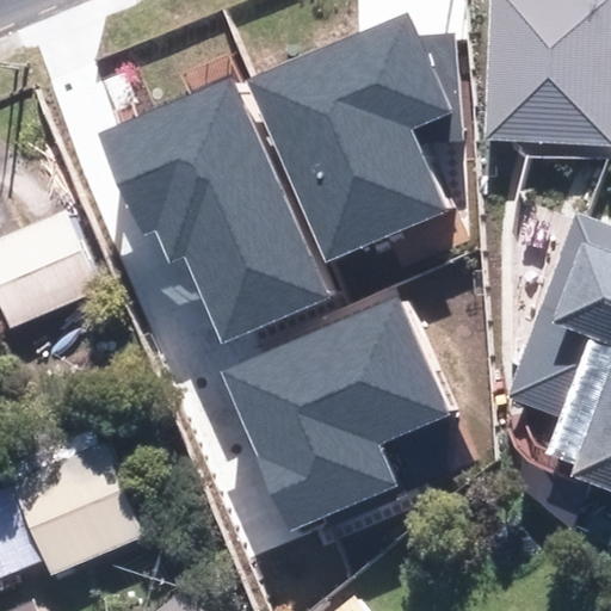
[(610,0),(491,0),(483,139),(610,144),(610,0)]
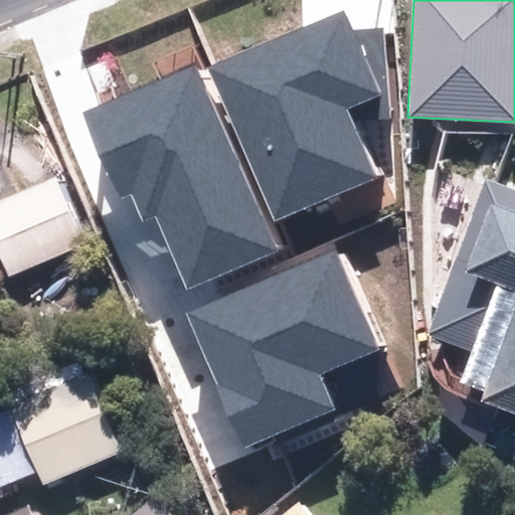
[(340,11),(212,67),(279,216),(376,173),(351,117),(386,115),(383,27),(352,28),(344,10),(340,11)]
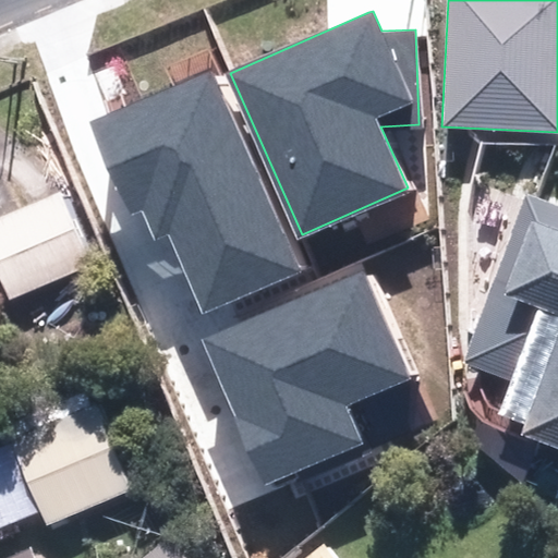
[(202,313),(308,268),(222,73),(89,122),(130,216),(142,210),(153,241),(168,234),(202,313)]
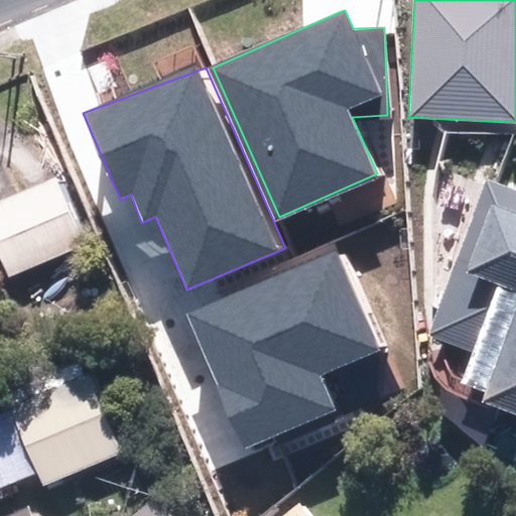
[(98,242),(70,174),(0,202),(0,230),(18,274),(98,242)]
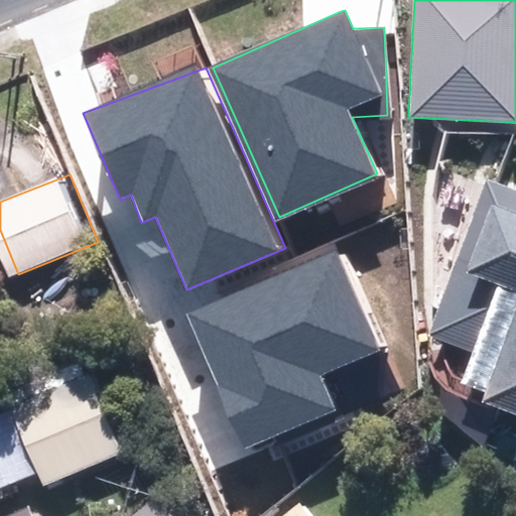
[(515,189),(487,179),(431,334),(473,351),(461,384),(486,391),(481,402),(515,414),(515,189)]
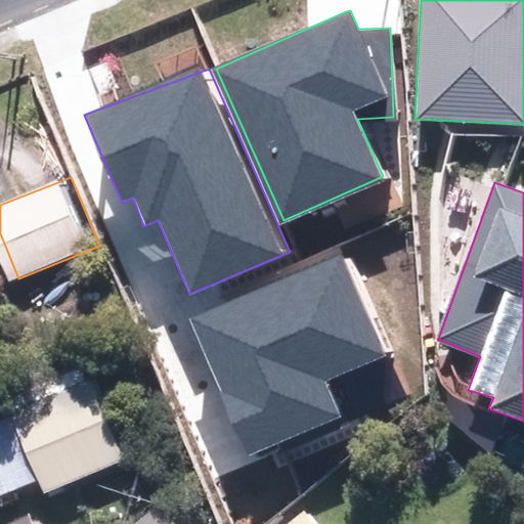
[(191,319),(251,456),(341,418),(325,381),(395,351),(352,252),(191,319)]
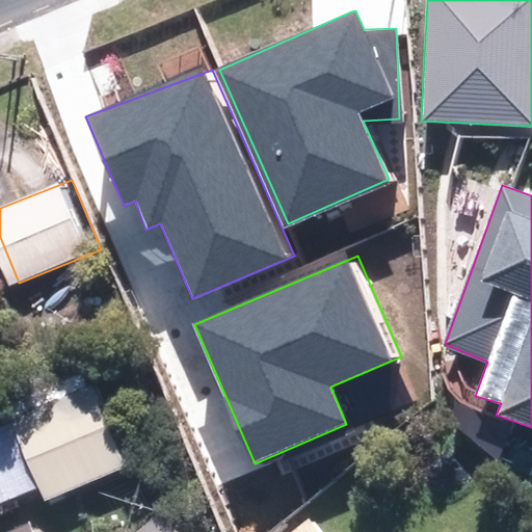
[(138,468),(106,381),(25,410),(27,417),(0,426),(0,501),(51,483),(57,498),(138,468)]
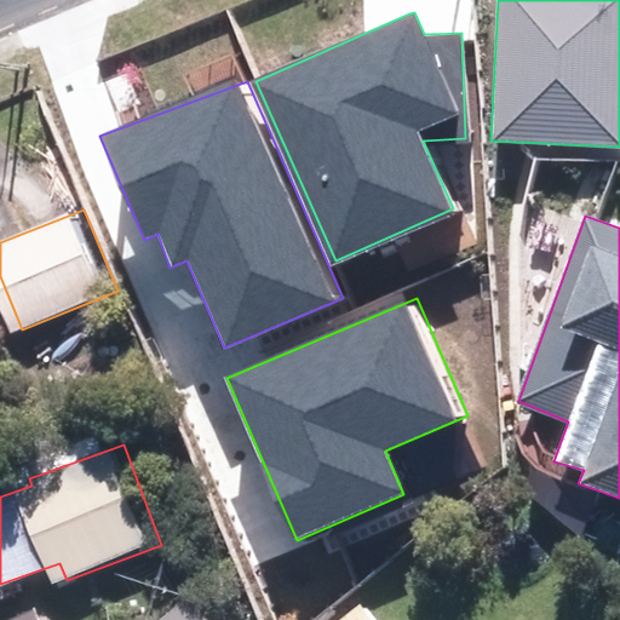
[(229,619),(206,591),(170,619),(229,619)]
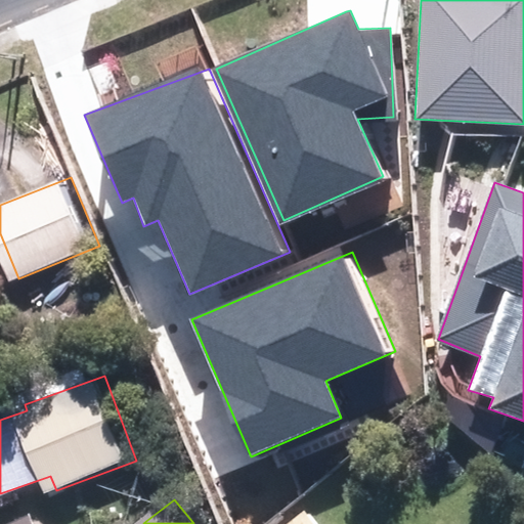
[(51,523),(45,509),(11,523),(51,523)]
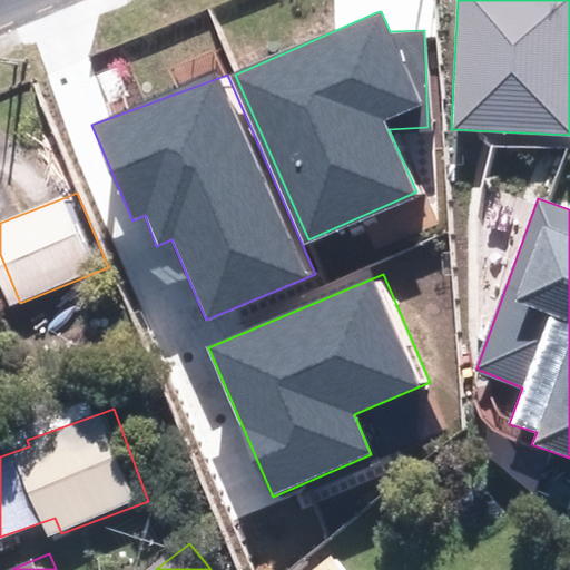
[(362,569),(349,553),(326,569),(362,569)]
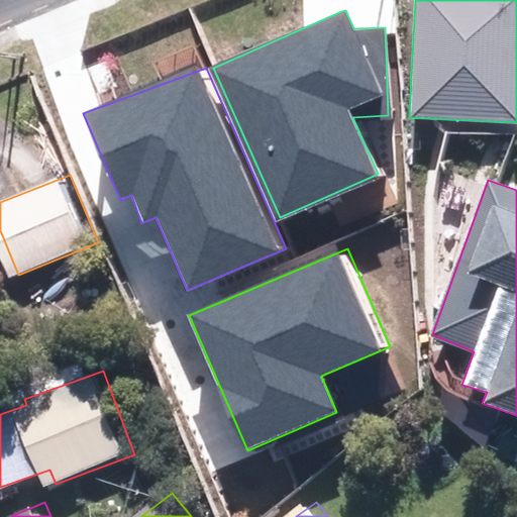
All buildings are outlined.
